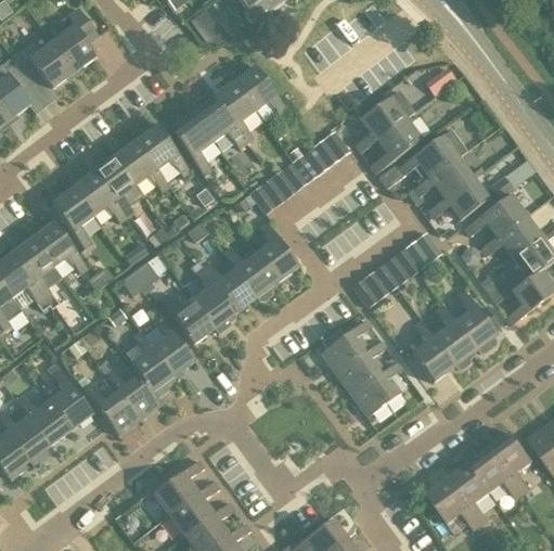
[(242,0),(247,7),(243,10),(252,23),(283,0),(242,0)]
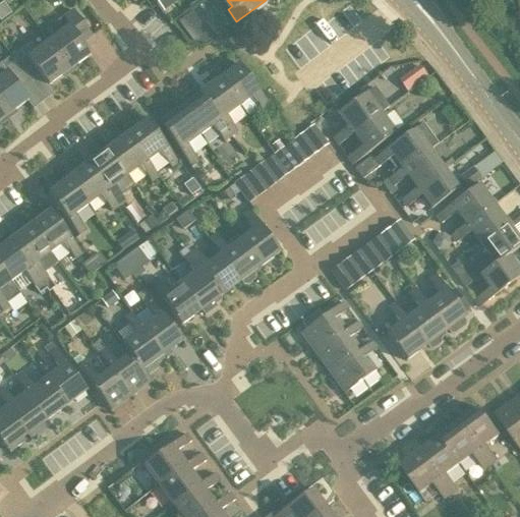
[(61,27),(49,38),(71,67),(92,52),(82,40),(93,33),(74,6),(56,20),(61,27)]
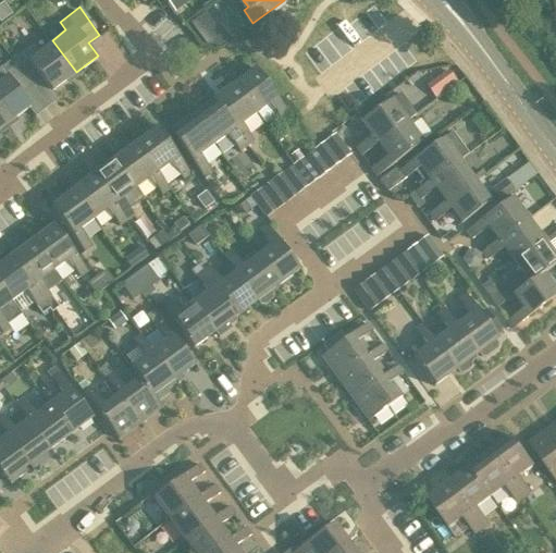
[(207,41),(220,44),(230,36),(220,23),(218,25),(202,36),(207,41)]
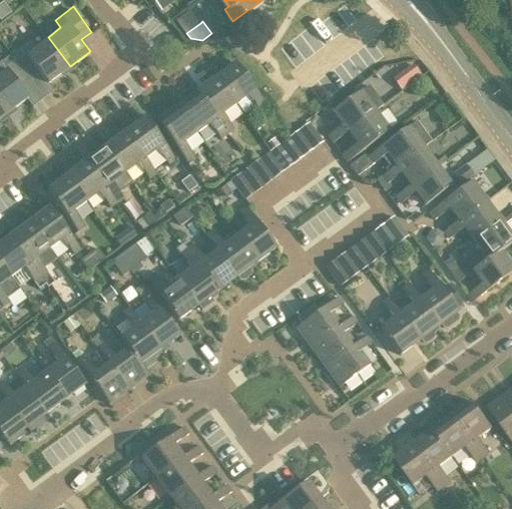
[(30,37),(11,51),(29,77),(40,69),(49,81),(70,66),(48,37),(36,45),(30,37)]
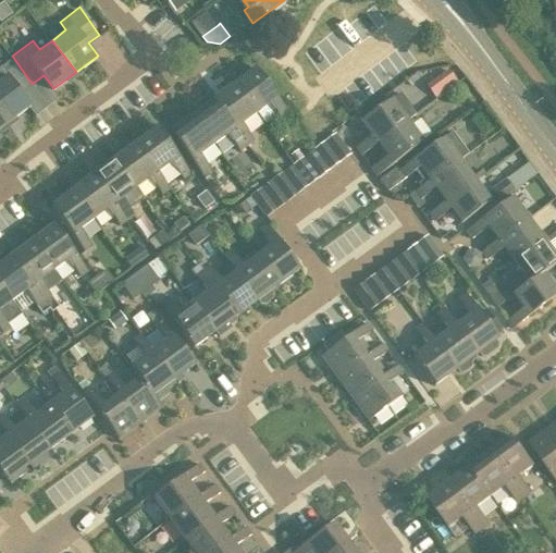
[(0,109),(9,121),(32,105),(22,91),(32,84),(12,56),(0,64),(0,109)]
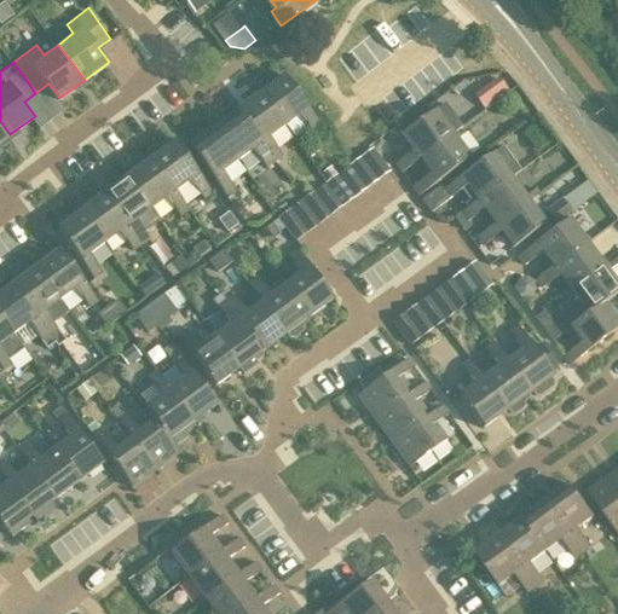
[(503,71),(479,91),(489,103),(513,84),(503,71)]
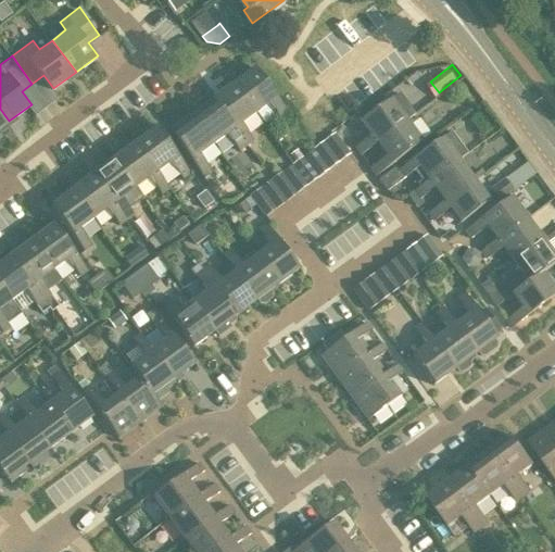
[(256,65),(235,80),(255,110),(269,99),(281,115),(289,110),(256,65)]
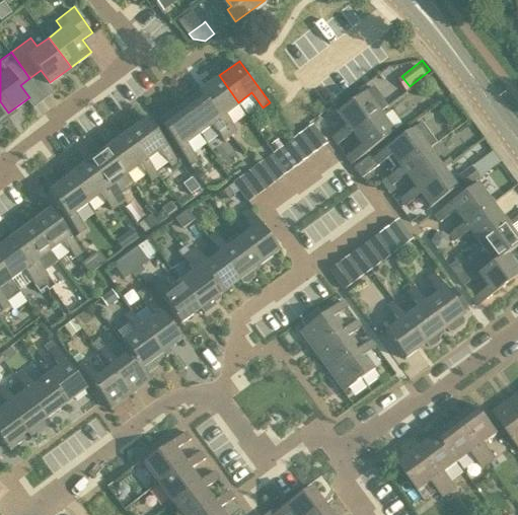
[(219,75),(199,90),(230,132),(236,127),(225,112),(238,102),(219,75)]
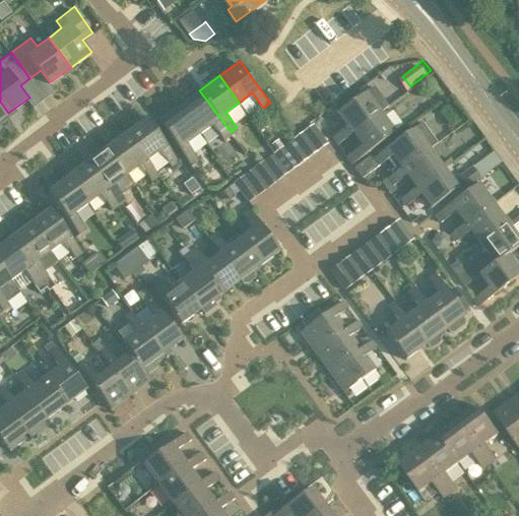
[(338,140),(352,130),(384,108),(389,104),(374,84),(369,87),(338,110),(347,123),(333,133),(338,140)]
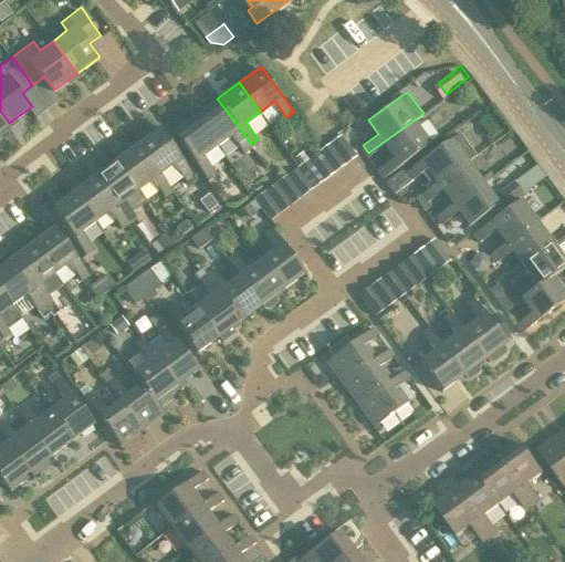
[(205,107),(196,114),(218,144),(231,133),(243,149),(251,144),(217,99),(216,100),(213,96),(209,96),(203,100),(202,104),(205,107)]
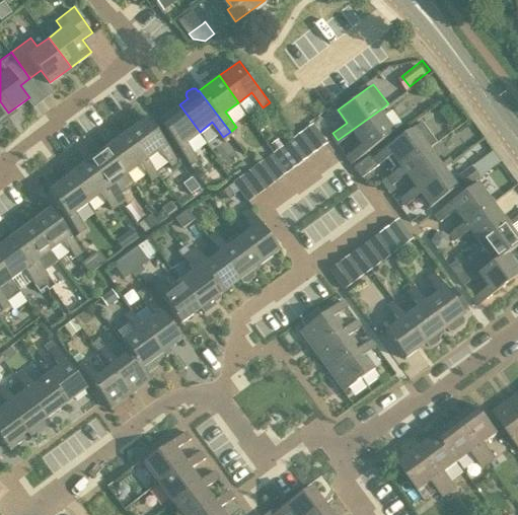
[(200,132),(179,104),(159,119),(191,161),(198,155),(187,141),(200,132)]
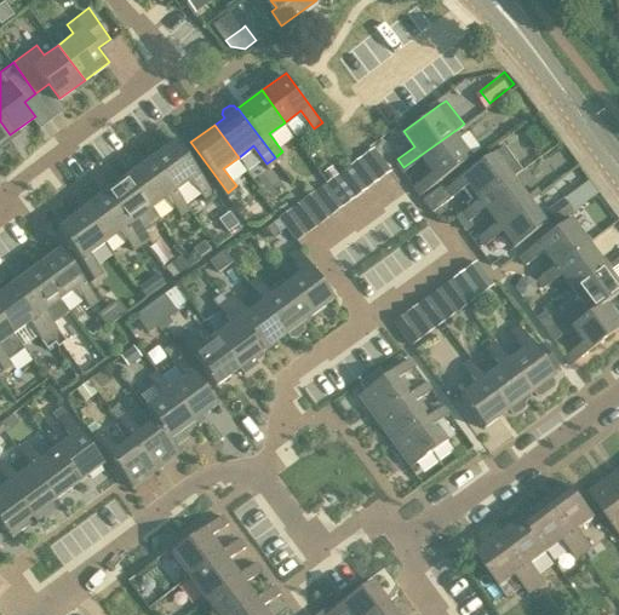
[(458,128),(420,155),(431,170),(414,183),(420,191),(471,155),(457,134),(460,132),(458,128)]
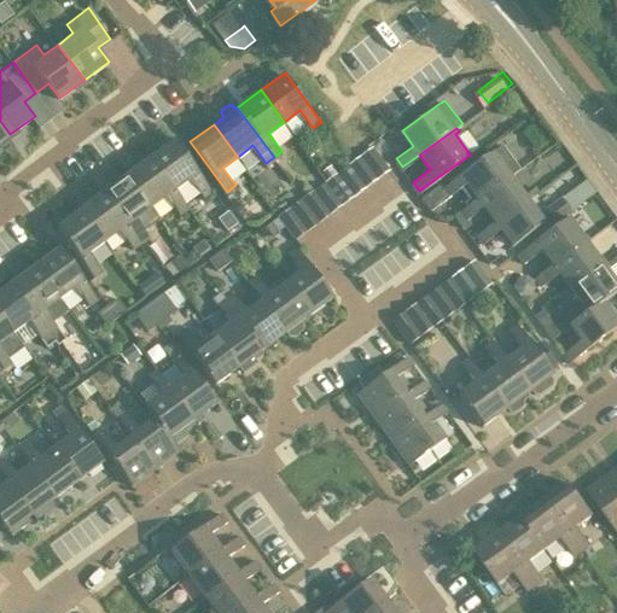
[(175,138),(152,155),(176,187),(190,176),(203,194),(213,187),(175,138)]
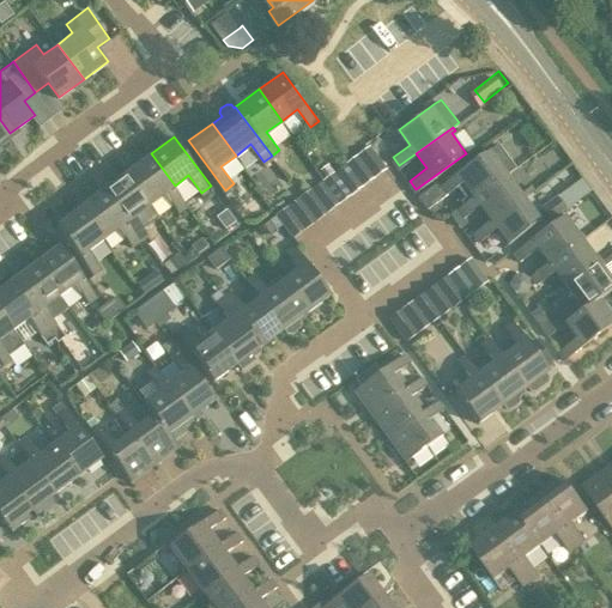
[(461,199),(464,202),(474,194),(506,171),(515,165),(498,141),(489,149),(440,186),(437,182),(419,195),(429,207),(459,184),(467,194),(461,199)]
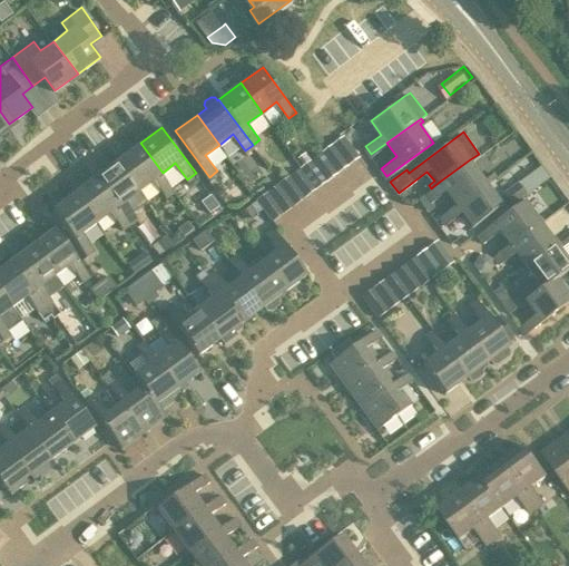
[(344,133),(333,142),(349,163),(360,155),(344,133)]
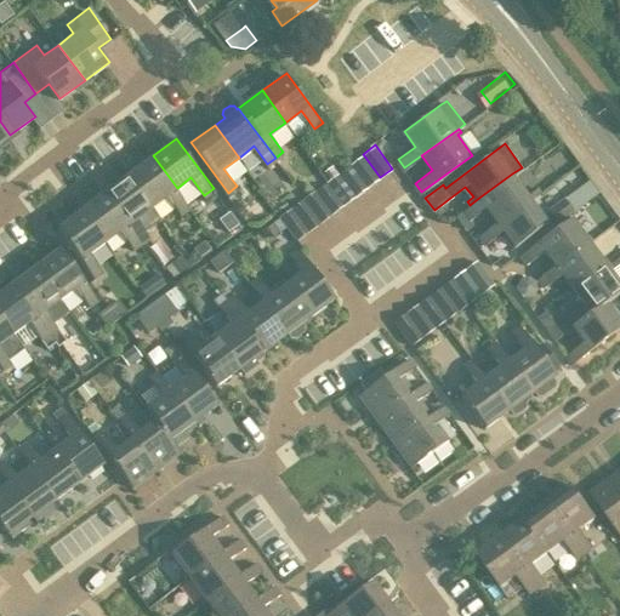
[(363,154),(351,163),(368,187),(380,177),(363,154)]
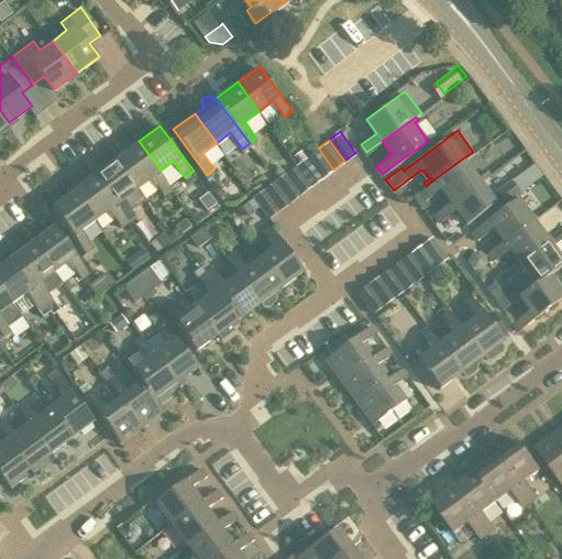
[(139,141),(117,157),(139,186),(152,177),(164,193),(172,187),(161,171),(139,141)]
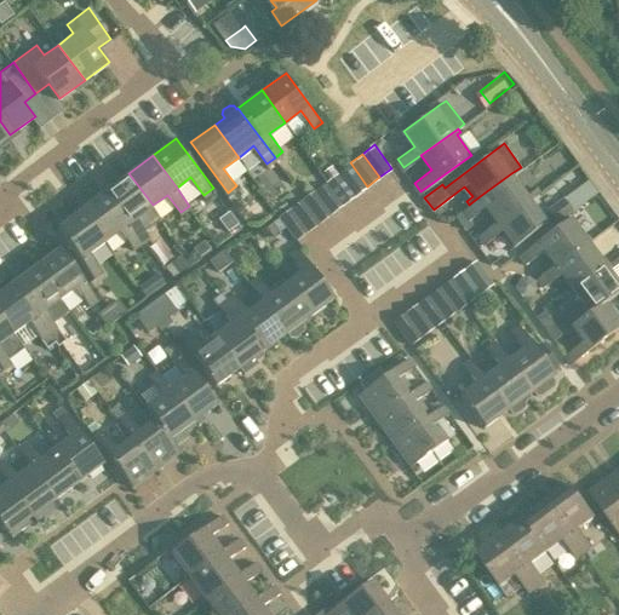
[(350,162),(339,171),(356,195),(367,187),(350,162)]
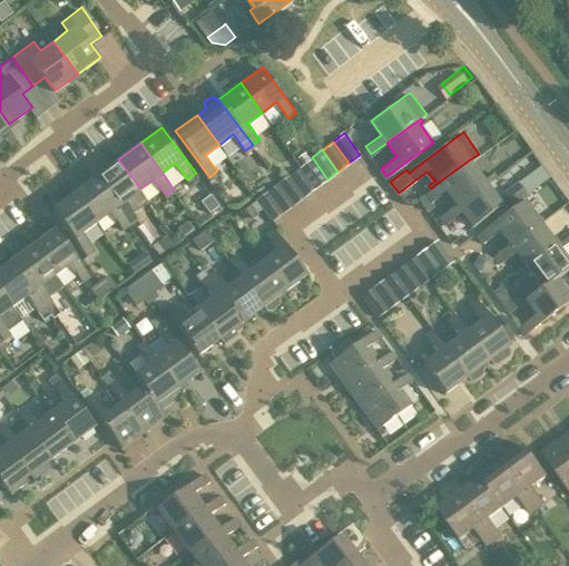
[(312,157),(300,165),(315,187),(327,179),(312,157)]
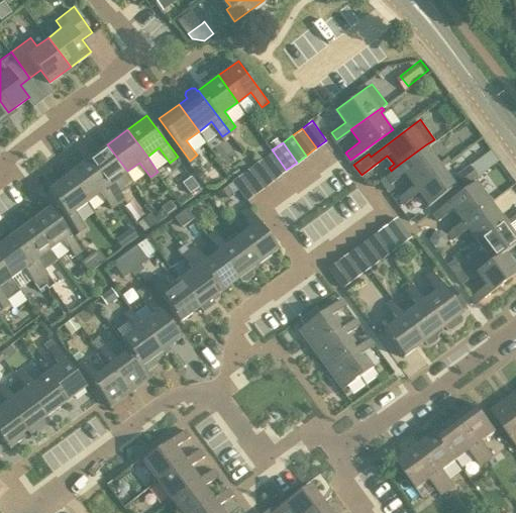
[(107,144),(88,159),(118,200),(125,196),(114,181),(127,171),(107,144)]
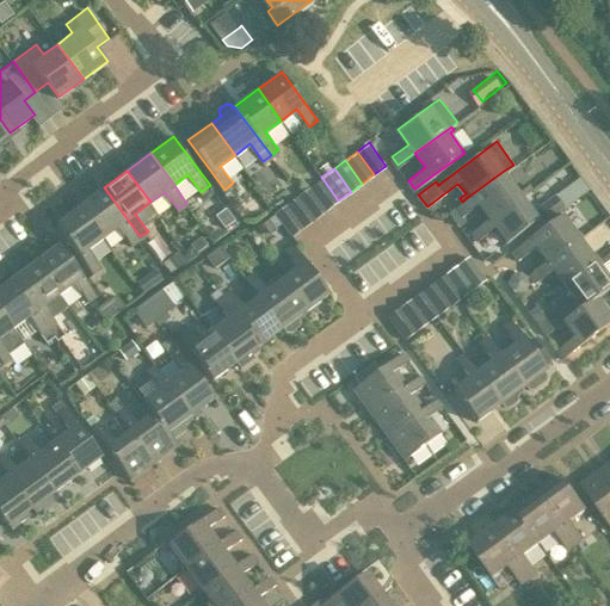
[(479,203),(490,217),(521,195),(524,191),(522,187),(518,190),(504,171),(473,193),(462,202),(450,211),(460,223),(466,218),(464,212),(479,203)]
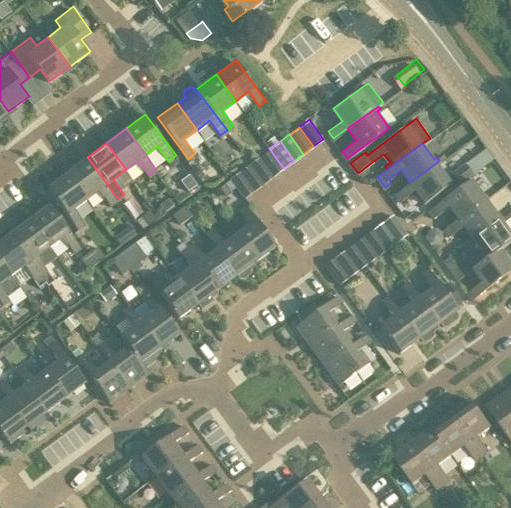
[(269,148),(260,156),(274,175),(283,168),(269,148)]
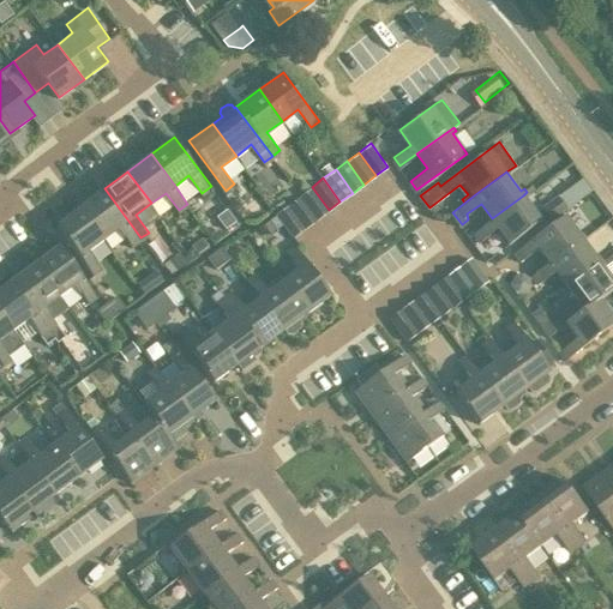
[(312,187),(300,196),(317,218),(329,210),(312,187)]
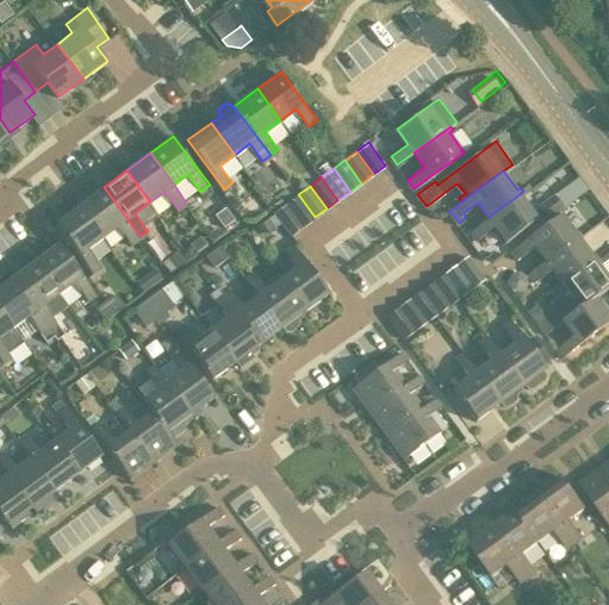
[(104,187),(80,204),(104,236),(119,225),(131,242),(140,236),(104,187)]
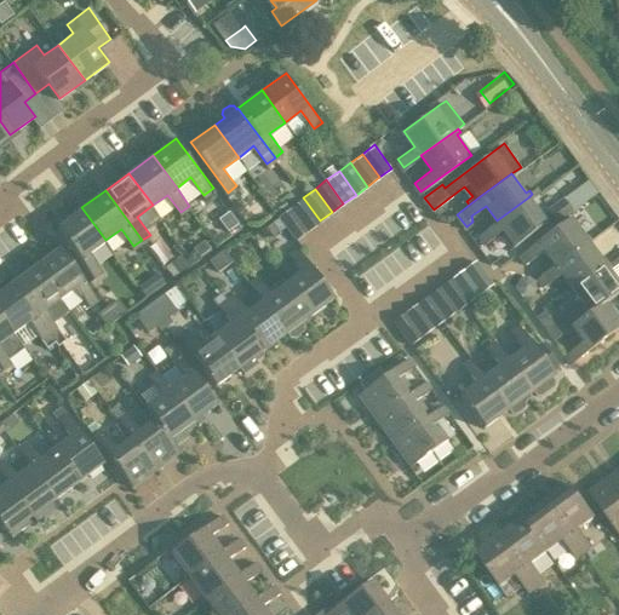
[(548,207),(557,222),(574,210),(563,195),(548,207)]
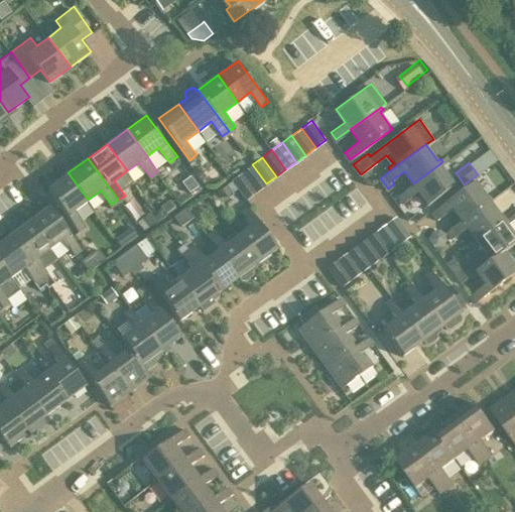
[(252,164),(242,171),(257,190),(266,183),(252,164)]
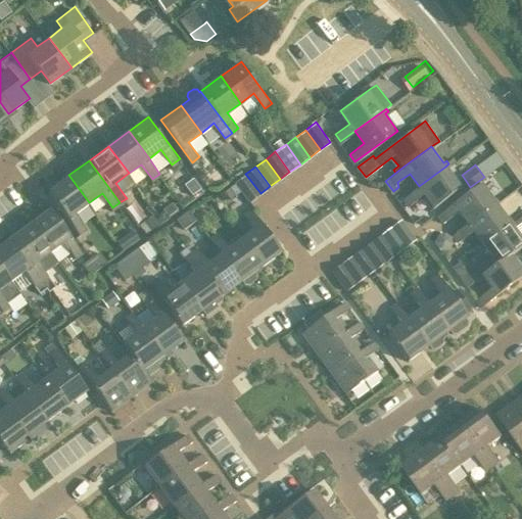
[(445,167),(419,186),(404,196),(409,203),(424,192),(434,206),(464,185),(462,181),(458,183),(445,167)]
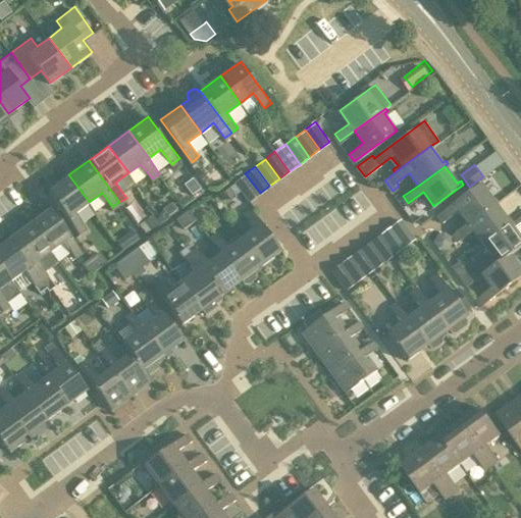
[(245,173),(236,180),(250,200),(260,193),(245,173)]
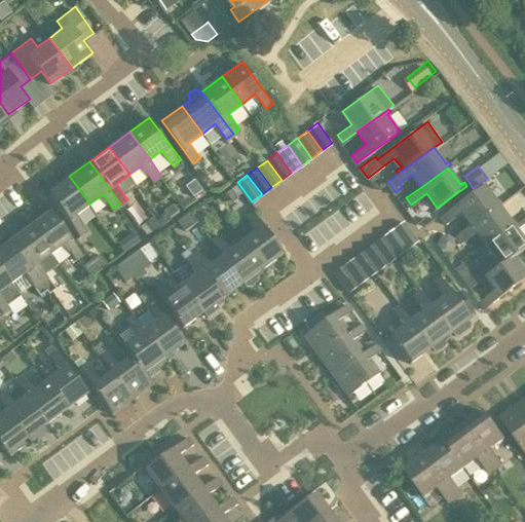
[(89,203),(69,176),(49,191),(80,233),(87,228),(76,214),(89,203)]
